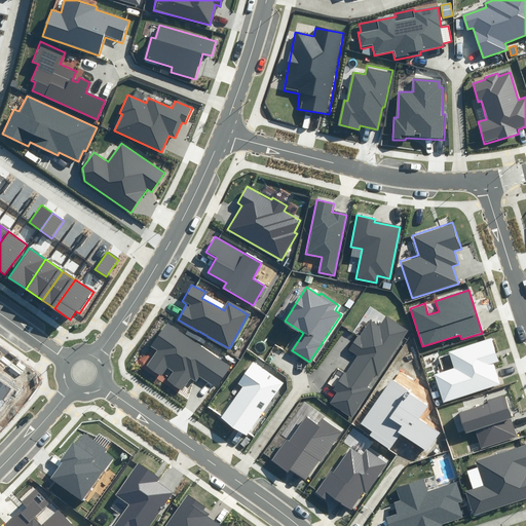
[(380,327),(368,320),(347,351),(354,357),(333,389),(337,391),(331,402),(353,417),(371,389),(368,387),(405,331),(385,318),(380,327)]
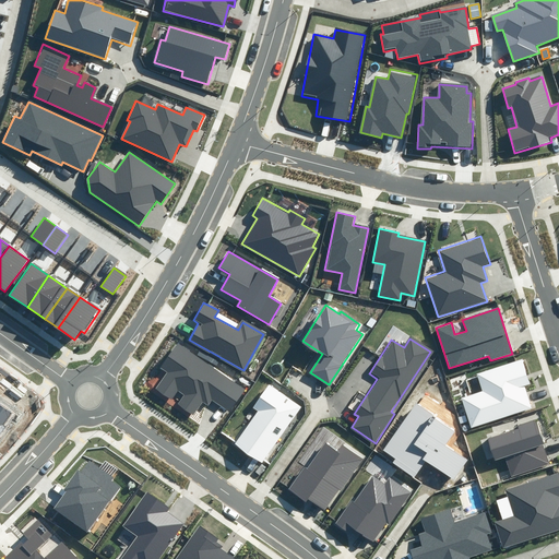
[(245,389),(179,342),(159,369),(165,372),(153,390),(170,403),(178,393),(182,395),(177,404),(192,415),(202,401),(207,404),(211,400),(228,413),(245,389)]
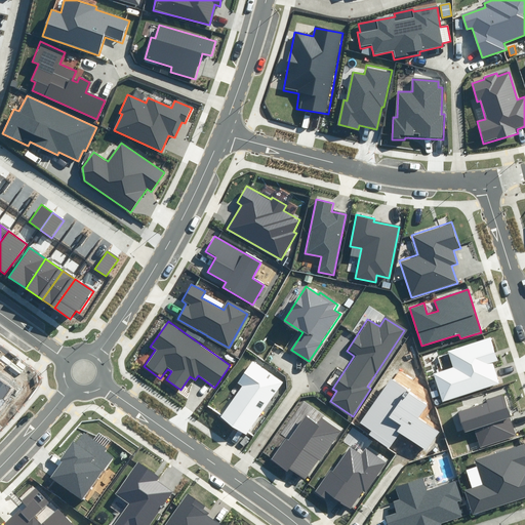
[(433,374),(442,402),(498,384),(492,363),(498,361),(490,338),(448,353),(453,367),(433,374)]
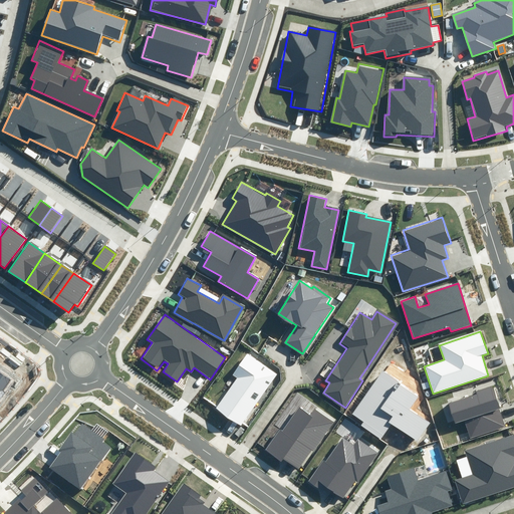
[(275,374),(247,354),(233,375),(236,378),(216,408),(240,425),(275,374)]
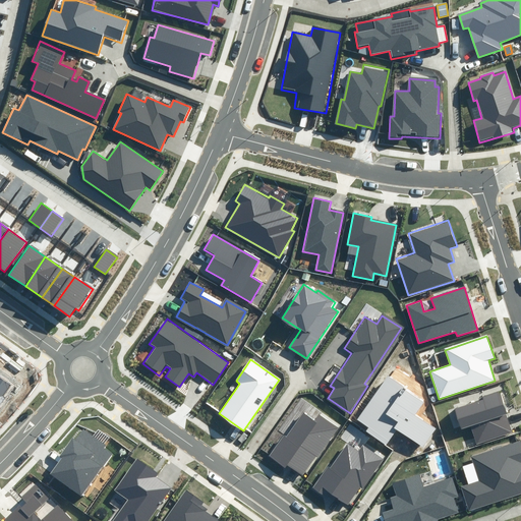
[(425,401),(388,374),(356,418),(368,426),(366,429),(385,444),(397,427),(422,446),(435,428),(415,415),(425,401)]
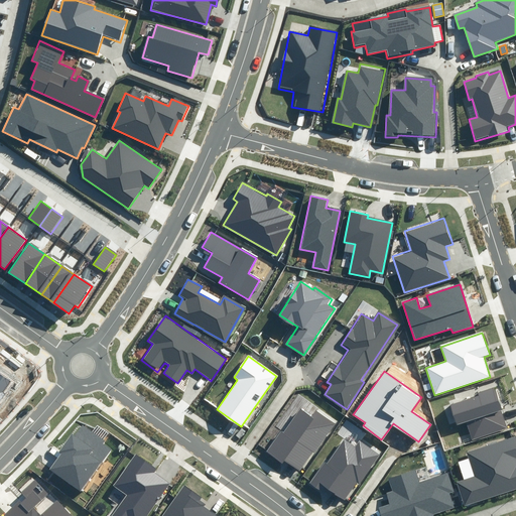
[(0,401),(5,395),(3,393),(11,382),(0,374),(0,401)]
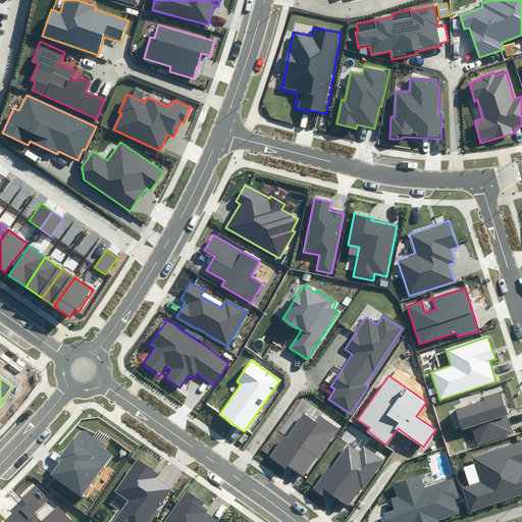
[(483,400),(455,409),(462,430),(472,427),(477,444),(513,432),(500,393),(483,398),(483,400)]
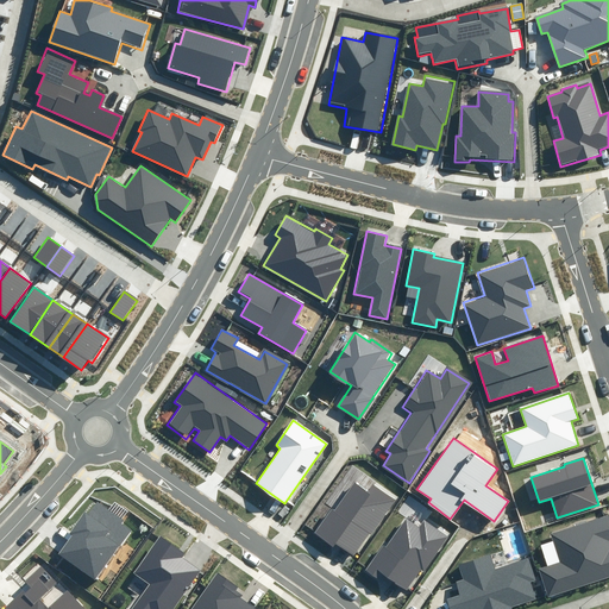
[(368,491),(355,483),(334,512),(331,509),(314,533),(333,547),(336,544),(353,556),(394,500),(372,484),(368,491)]
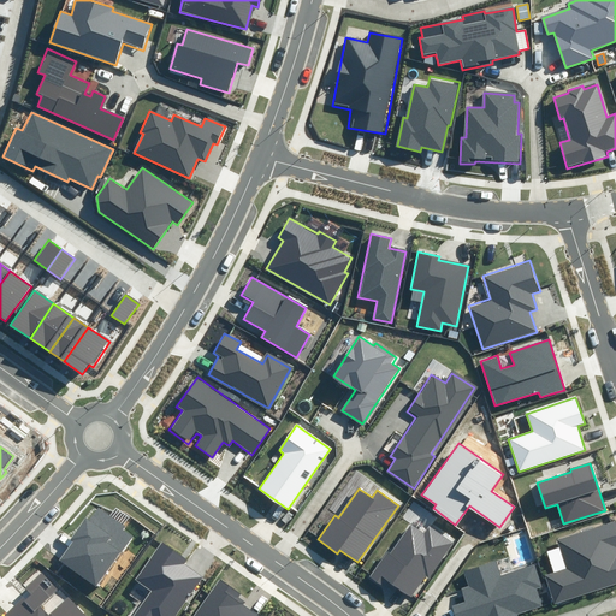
[(124,525),(99,507),(59,562),(98,588),(135,538),(122,528),(124,525)]
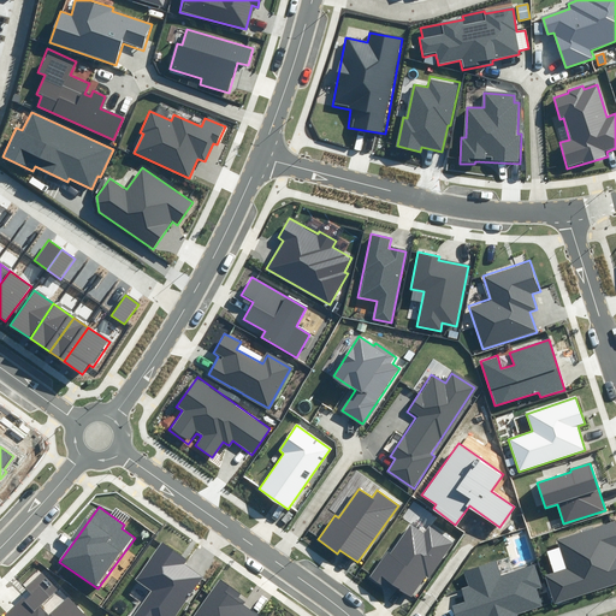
[(566,568),(544,575),(554,604),(615,584),(615,525),(615,521),(556,539),(566,568)]
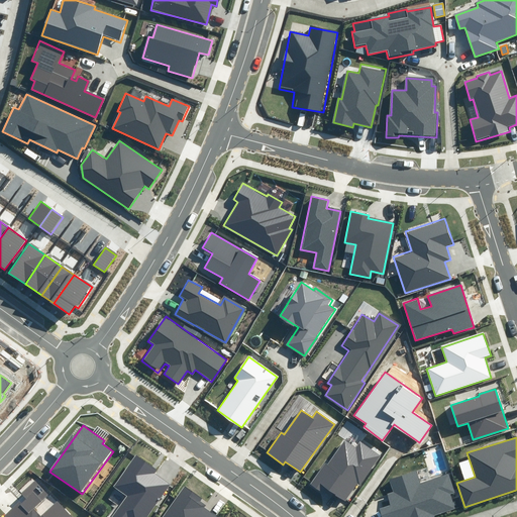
[(355,446),(344,439),(327,464),(324,462),(310,485),(322,492),(324,488),(345,501),(357,482),(360,484),(380,454),(358,441),(355,446)]
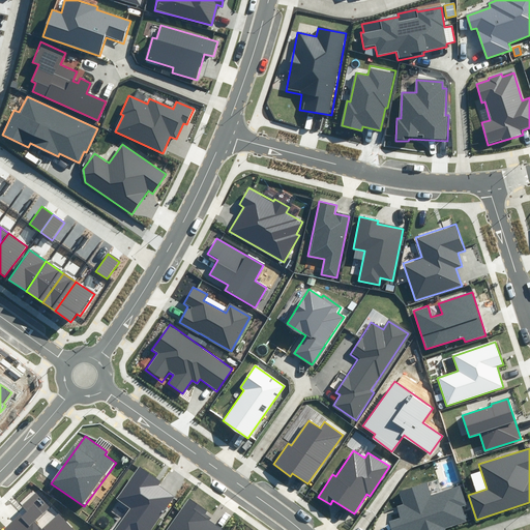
[(140,465),(115,500),(128,508),(113,529),(150,529),(175,495),(160,484),(163,480),(140,465)]
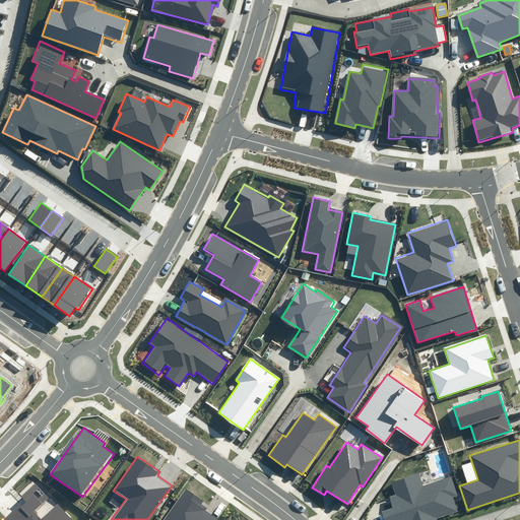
[(393,508),(381,512),(383,519),(433,519),(458,512),(453,498),(458,497),(451,476),(424,485),(419,473),(391,482),(395,495),(390,497),(393,508)]
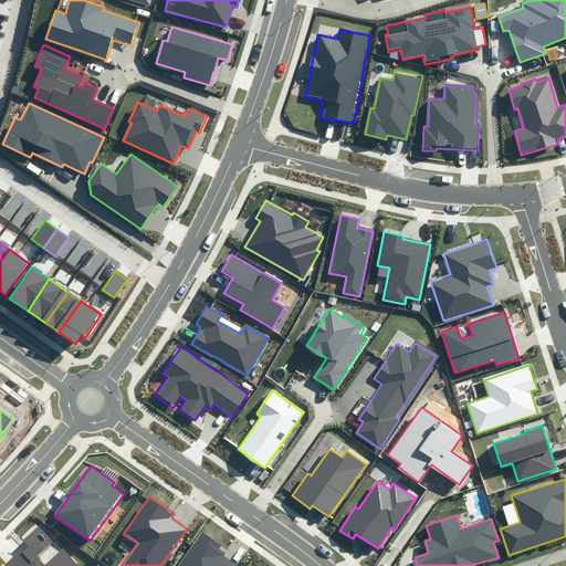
[(54,542),(40,525),(21,541),(25,546),(6,564),(7,565),(80,565),(64,547),(45,564),(39,556),(54,542)]
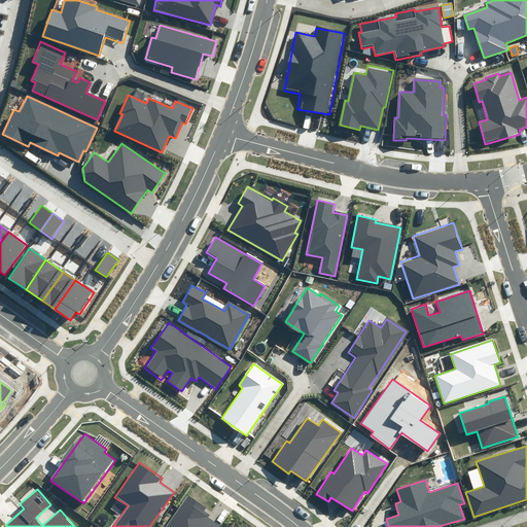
[(209,512),(188,497),(166,526),(222,526),(207,516),(209,512)]
